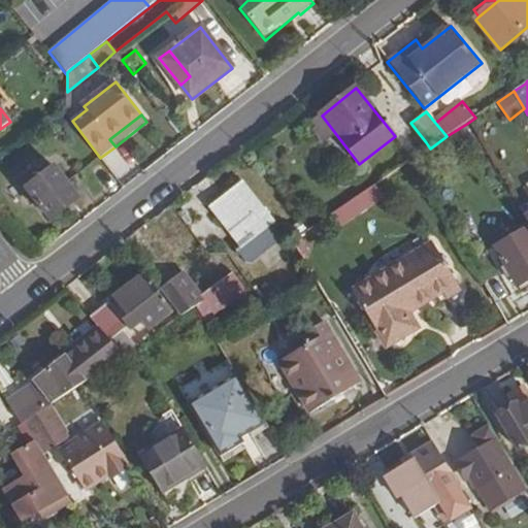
[(430,149),(426,142),(407,157),(411,162),(413,161),(430,149)]
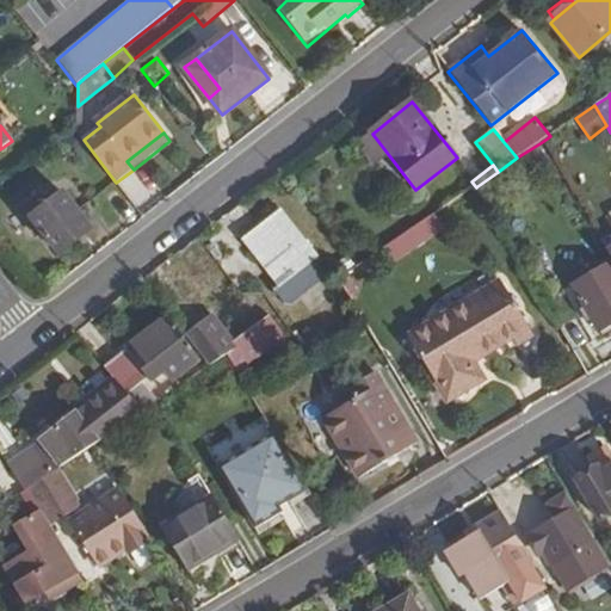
[(92,229),(63,193),(31,218),(60,255),(92,229)]
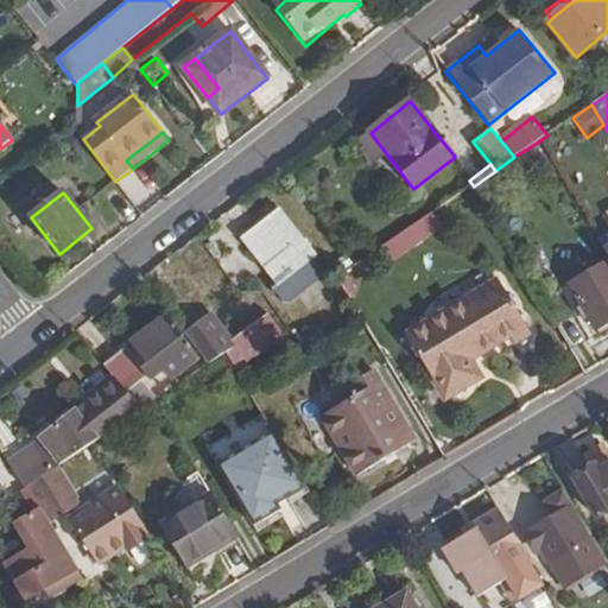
[(314,254),(280,210),(247,236),(279,280),(271,286),(280,301),(291,301),(321,276),(309,259),(314,254)]
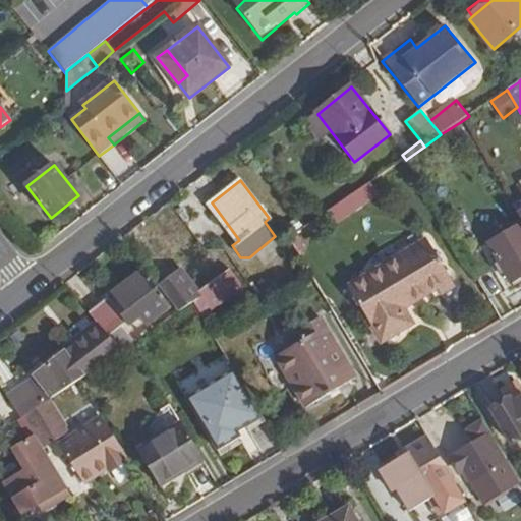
[(371,201),(363,188),(322,217),(329,228),(371,201)]
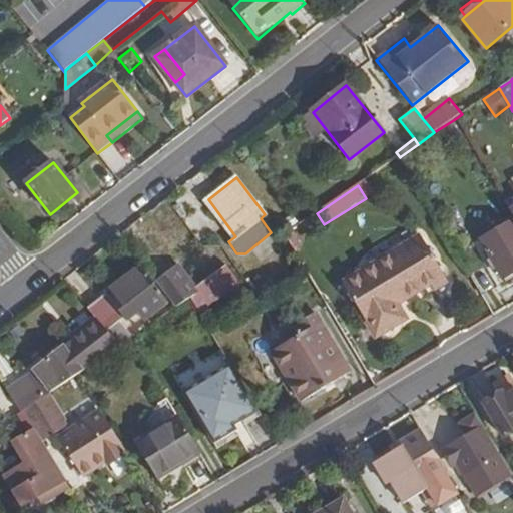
[(280,200),(272,207),(281,217),(289,211),(280,200)]
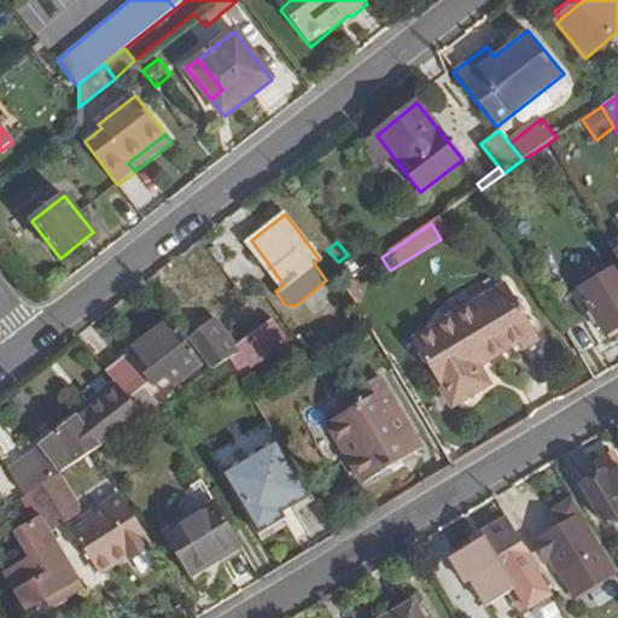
[(617,327),(617,270),(617,268),(579,290),(606,336),(617,327)]
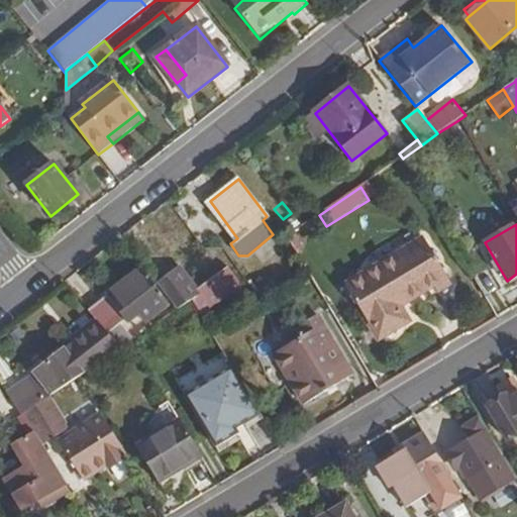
[(409,319),(401,305),(429,288),(423,278),(438,269),(421,239),(348,283),(382,336),(409,319)]
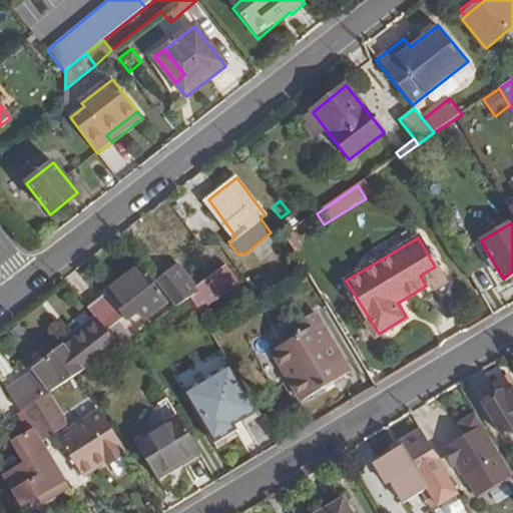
[(177,266),(156,282),(176,308),(189,299),(229,272),(225,265),(193,287),(177,266)]
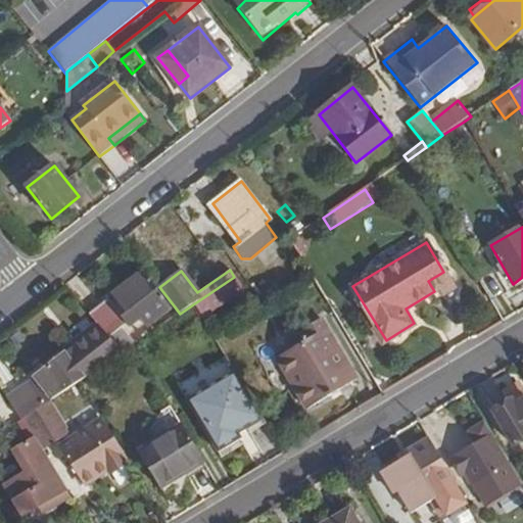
[(443,272),(428,281),(434,291),(440,301),(456,294),(443,272)]
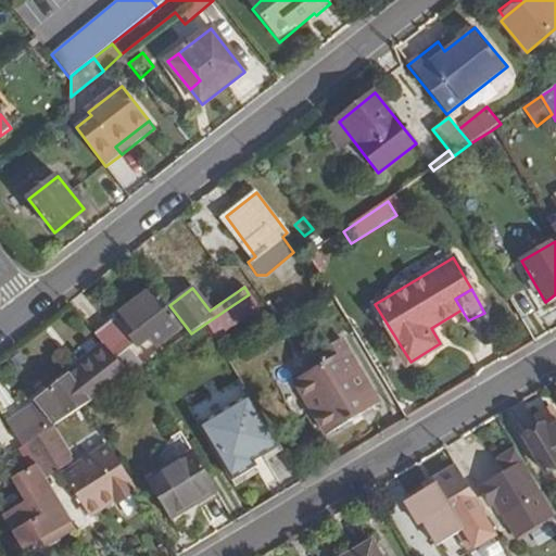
[(181,328),(153,290),(95,333),(105,346),(111,353),(130,375),(142,368),(146,366),(128,345),(133,342),(137,348),(150,339),(156,346),(181,328)]
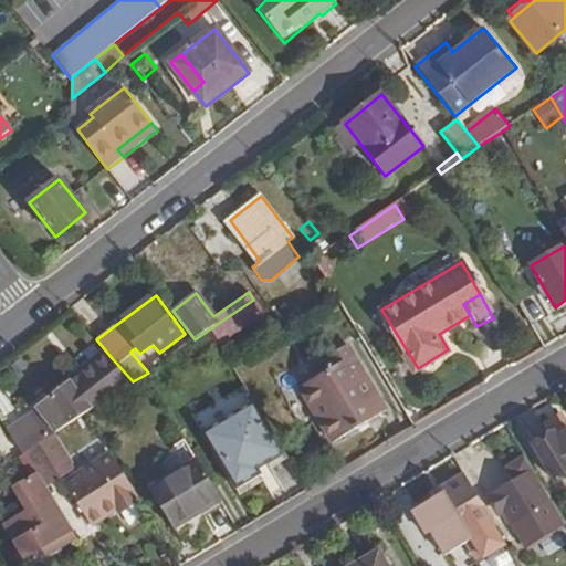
[(253,300),(209,329),(220,344),(264,314),(253,300)]
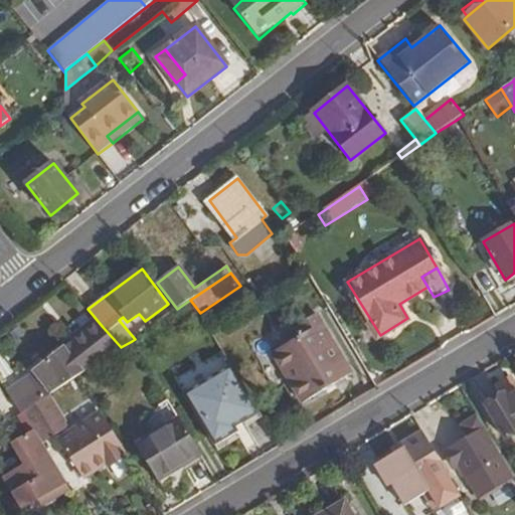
[(224,304),(210,314),(216,325),(231,315),(224,304)]
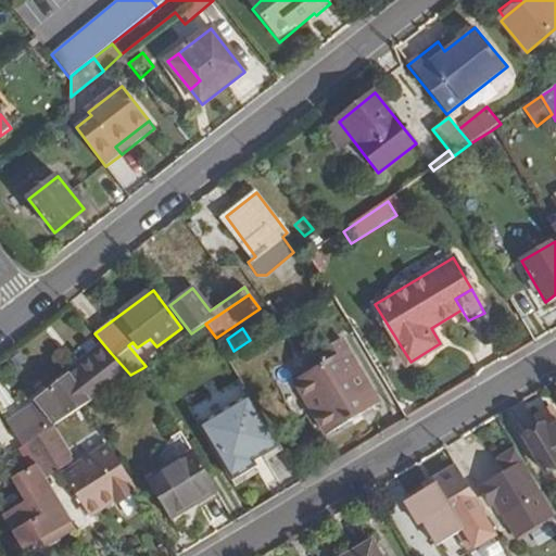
[(379,403),(343,340),(321,353),(328,364),(294,382),(326,434),(379,403)]
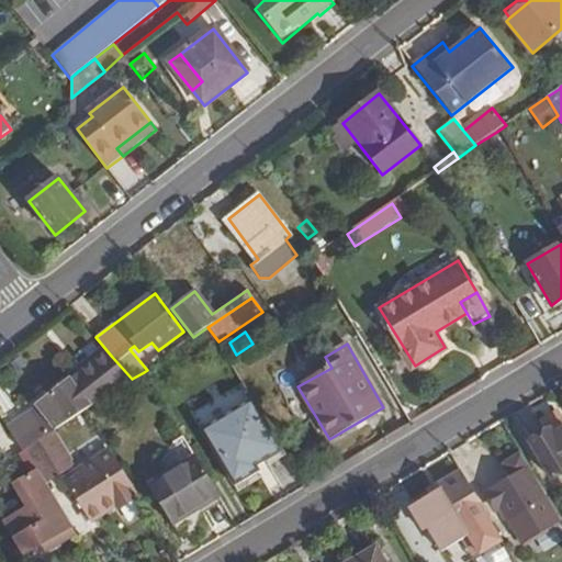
[(36,405),(57,430),(70,420),(87,409),(97,403),(120,389),(132,379),(112,357),(107,350),(94,360),(36,405)]
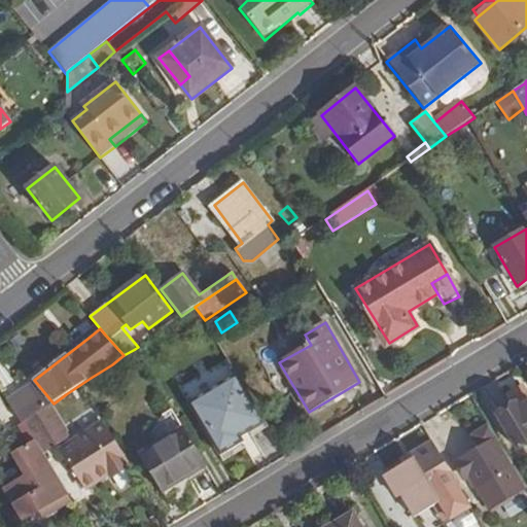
[(311,345),(305,335),(274,353),(279,362),(311,345)]
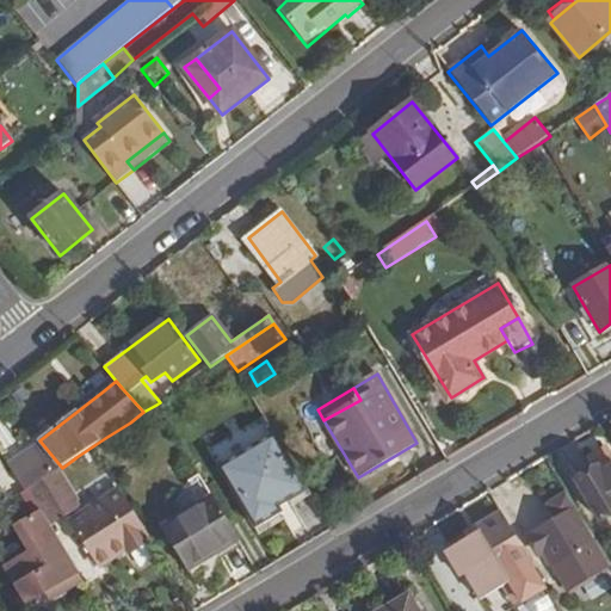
[(307,488),(263,417),(208,450),(260,535),(297,511),(292,504),(289,499),(307,488)]
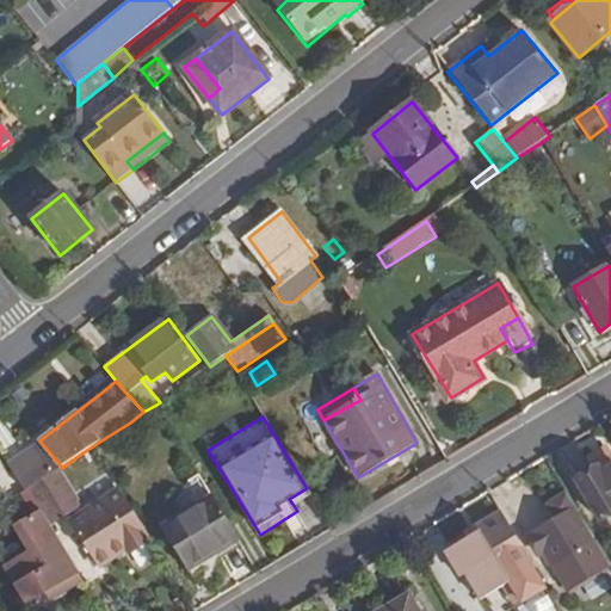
[(62,468),(39,440),(32,446),(51,475),(59,470),(61,469),(62,468)]
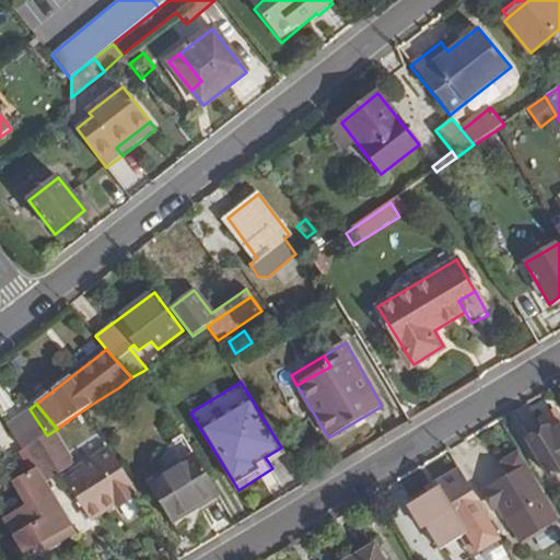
[(559,416),(556,408),(538,418),(548,434),(559,427),(559,416)]
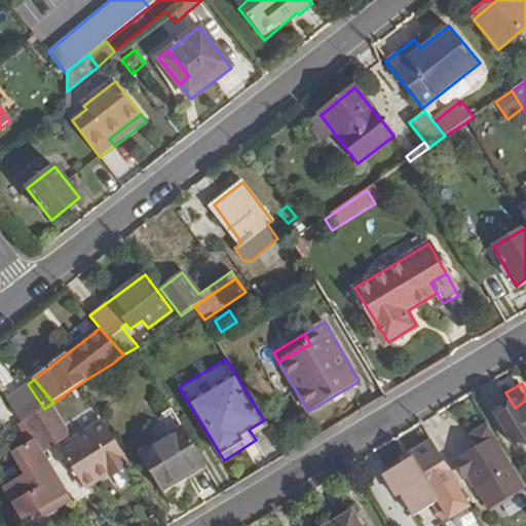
[(28,384),(7,401),(14,411),(23,423),(28,420),(44,409),(28,384)]
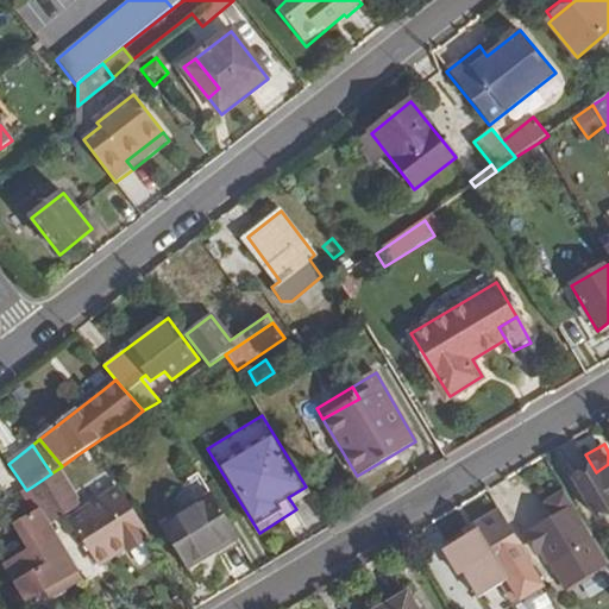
[(76,456),(61,468),(67,477),(83,466),(76,456)]
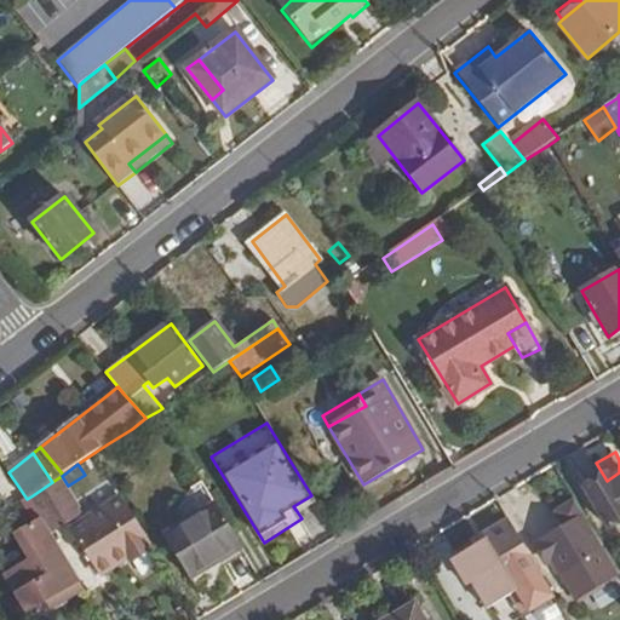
[(609,530),(619,523),(619,472),(607,481),(586,493),(609,530)]
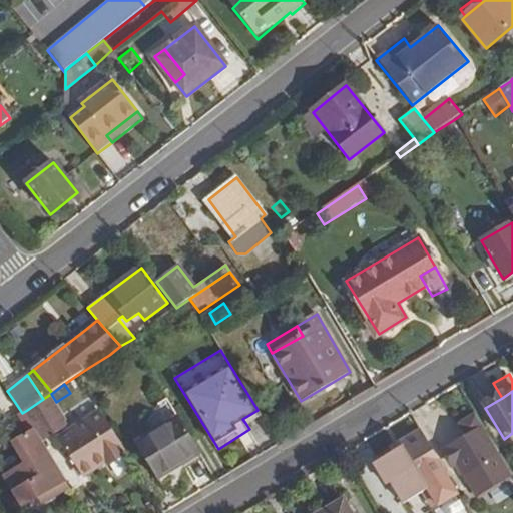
[(43,399),(27,410),(37,428),(44,439),(67,425),(49,395),(43,399)]
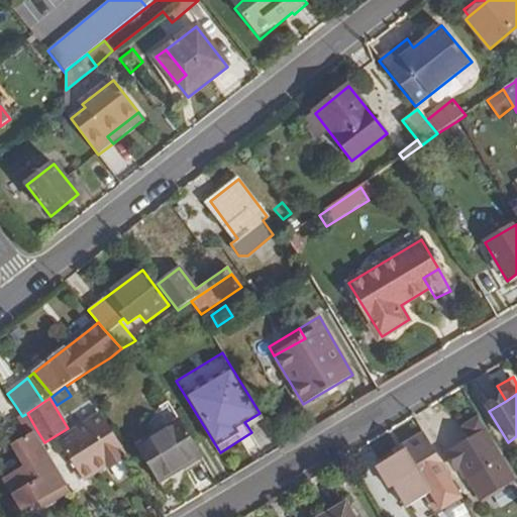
[(101,469),(103,472),(127,456),(102,414),(88,423),(91,427),(65,443),(84,479),(101,469)]
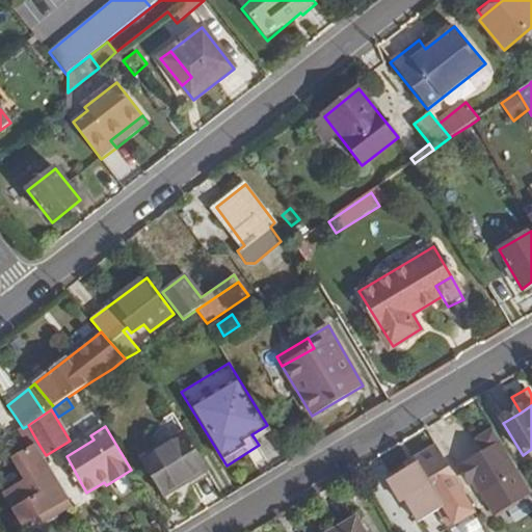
[(475,481),(496,512),(531,491),(494,430),(479,439),(485,451),(460,467),(471,482),(475,481)]
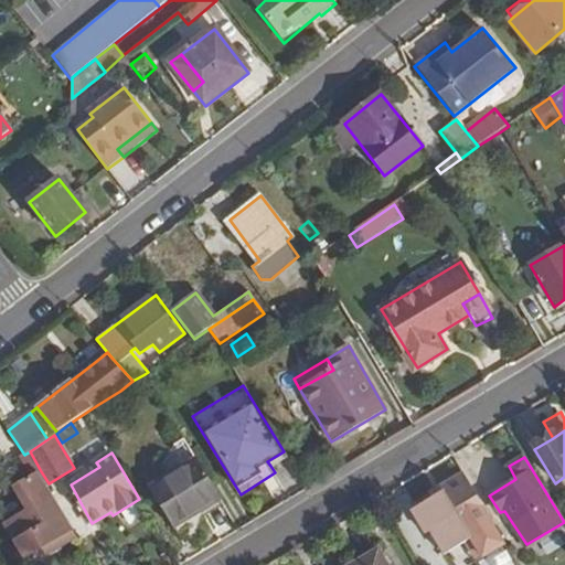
[(149,487),(174,528),(204,510),(202,507),(219,498),(194,458),(149,487)]
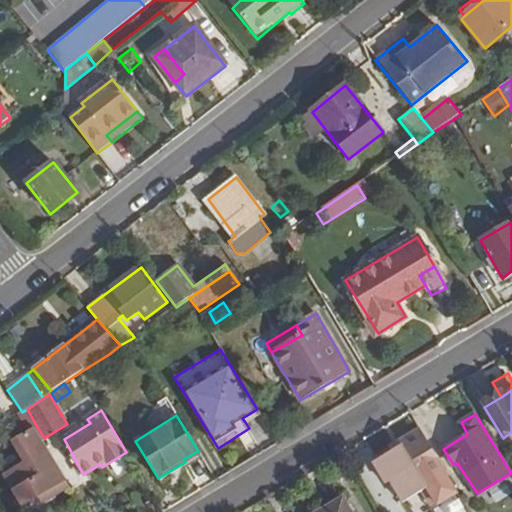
[(17,416),(2,426),(11,442),(15,440),(27,433),(17,416)]
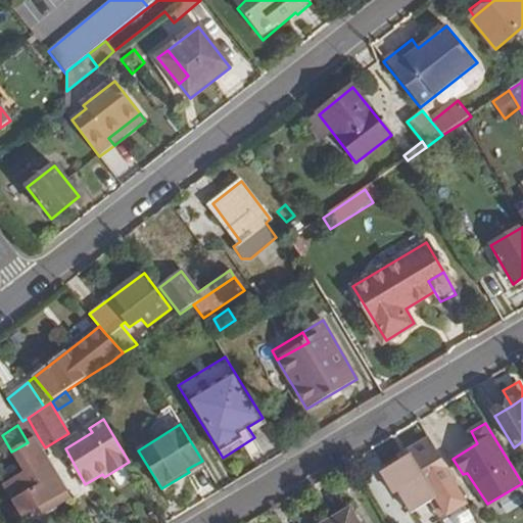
[(54,497),(69,488),(57,469),(45,447),(38,436),(28,442),(15,449),(27,472),(4,483),(14,502),(21,516),(25,515),(41,506),(54,497)]
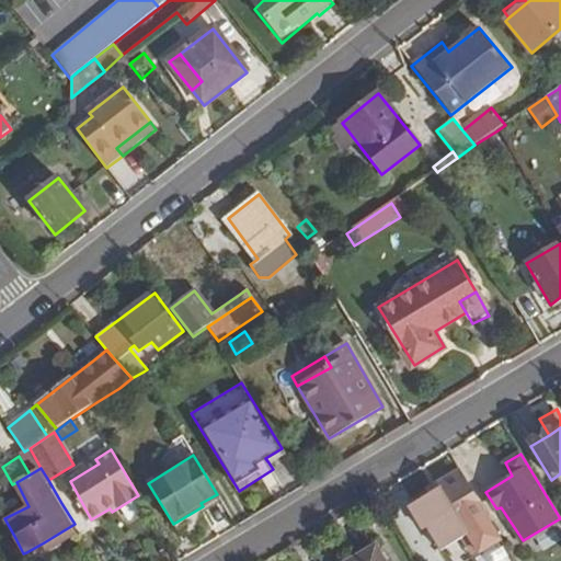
[(470,536),(467,531),(490,517),(461,470),(438,483),(442,489),(431,495),(409,507),(424,531),(430,528),(444,552),(470,536)]
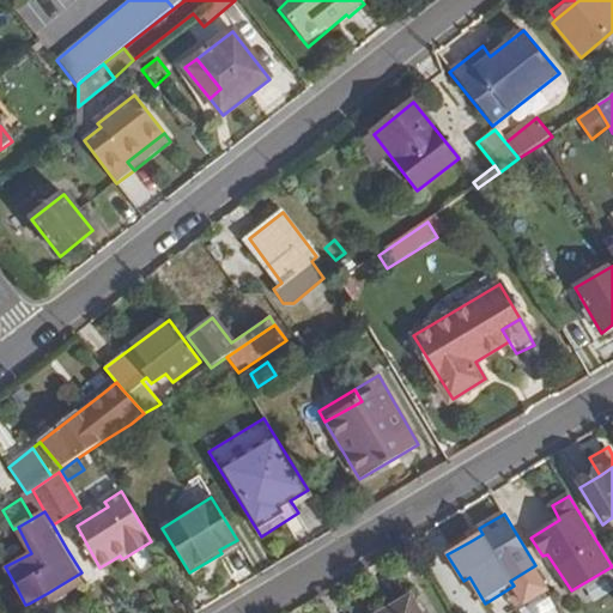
[(479,528),(467,535),(471,541),(483,534),(479,528)]
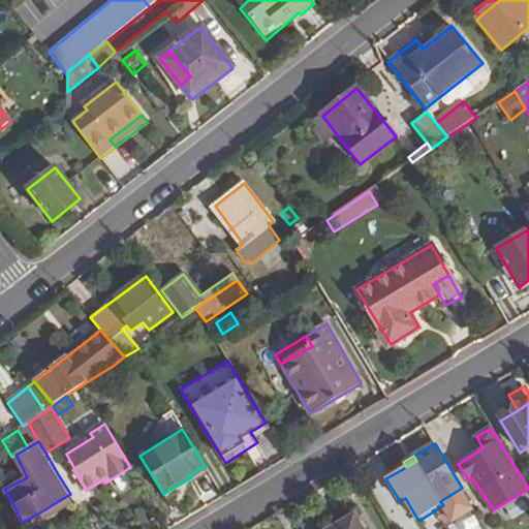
[(207,469),(205,466),(189,474),(191,477),(207,469)]
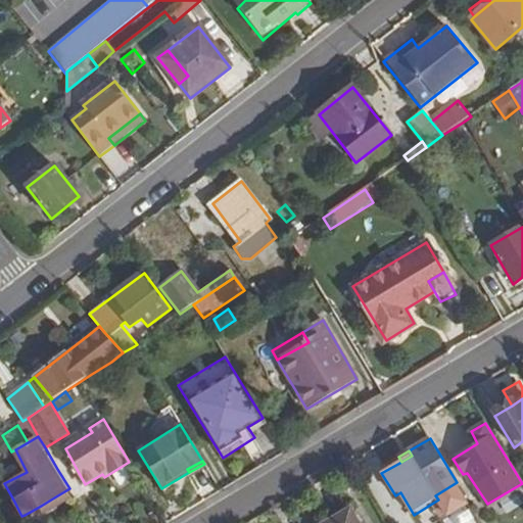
[(457,482),(435,495),(438,500),(448,517),(469,505),(457,482)]
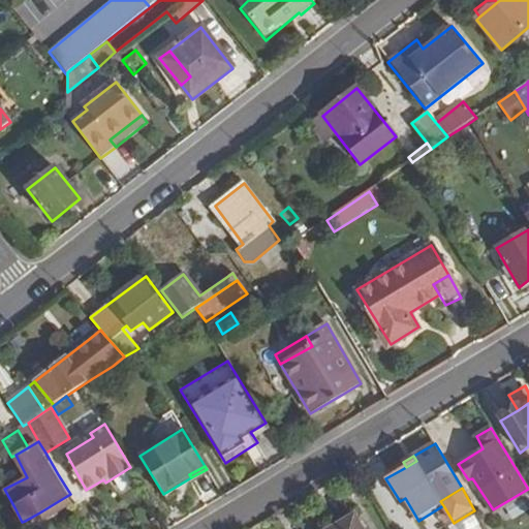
[(55,503),(41,511),(45,518),(74,501),(70,494),(55,503)]
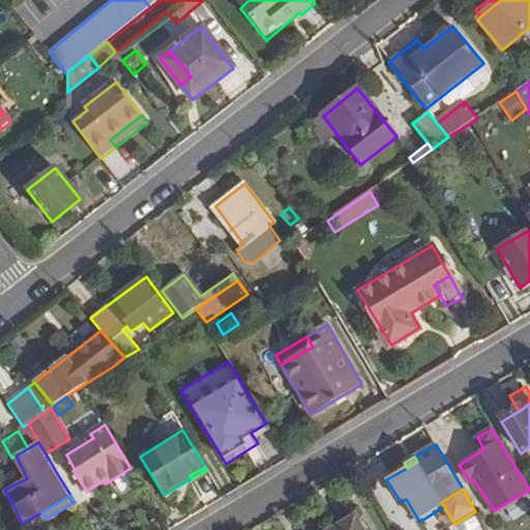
[(362,529),(355,517),(332,529),(362,529)]
